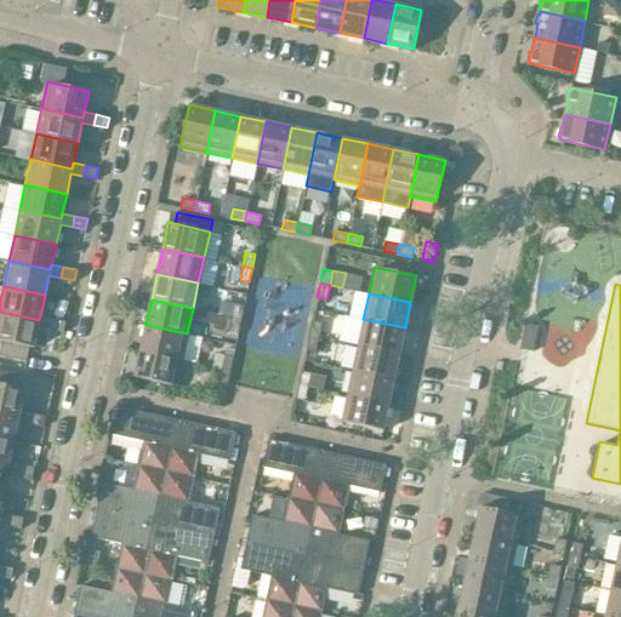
[(232,315),(234,303),(224,301),(222,313),(232,315)]
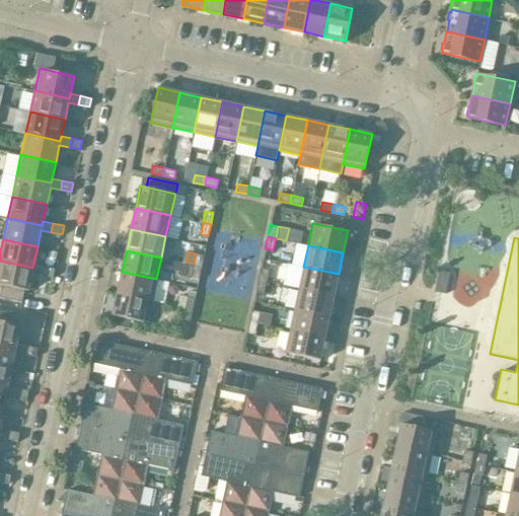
[(202,267),(204,254),(196,253),(194,264),(194,265),(202,267)]
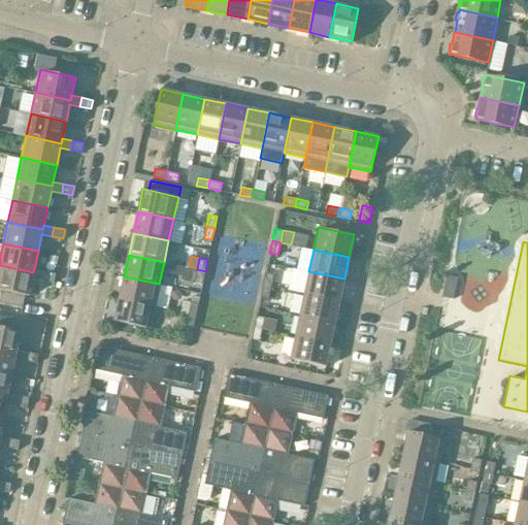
[(33,272),(0,265),(0,288),(29,295),(33,277),(43,280),(44,270),(34,268),(33,272)]
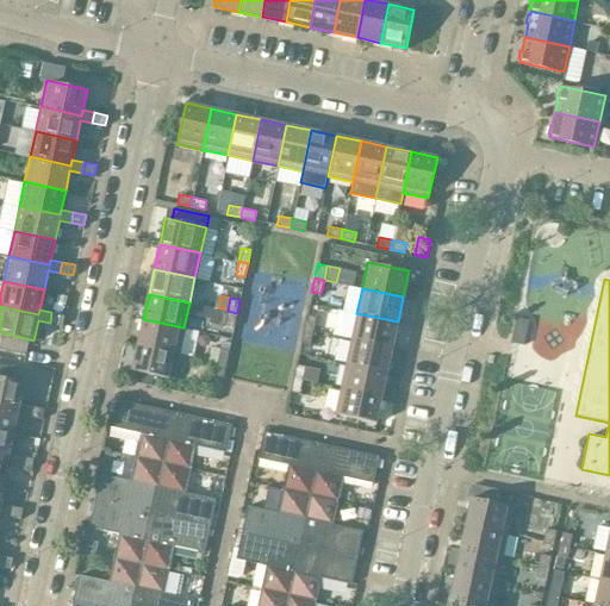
[(237,313),(228,311),(224,325),(234,326),(237,313)]
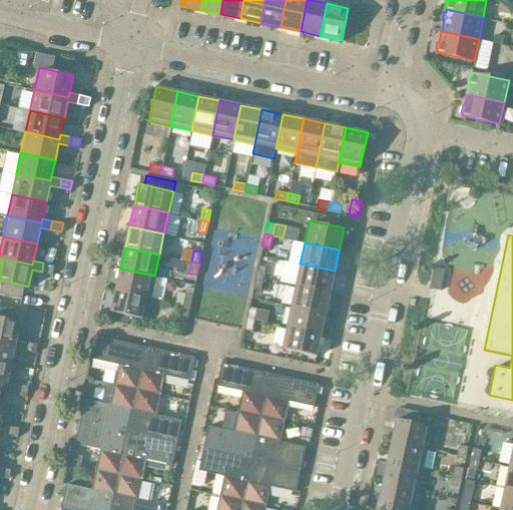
[(54,265),(43,263),(42,272),(52,274),(54,265)]
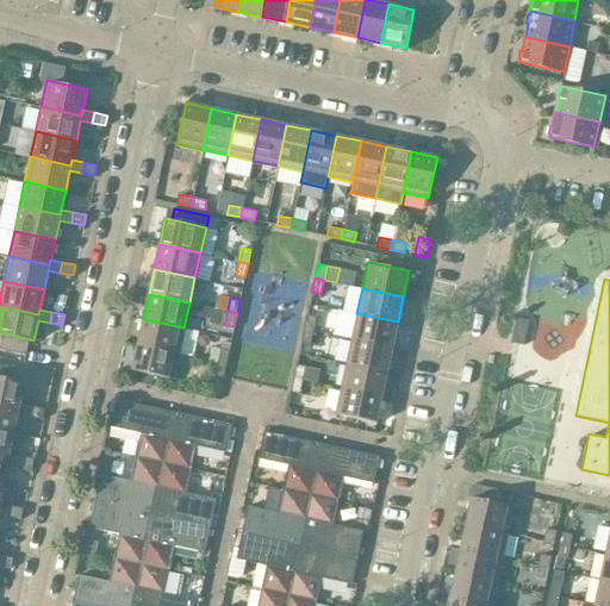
[(316,316),(306,313),(304,328),(313,330),(316,316)]
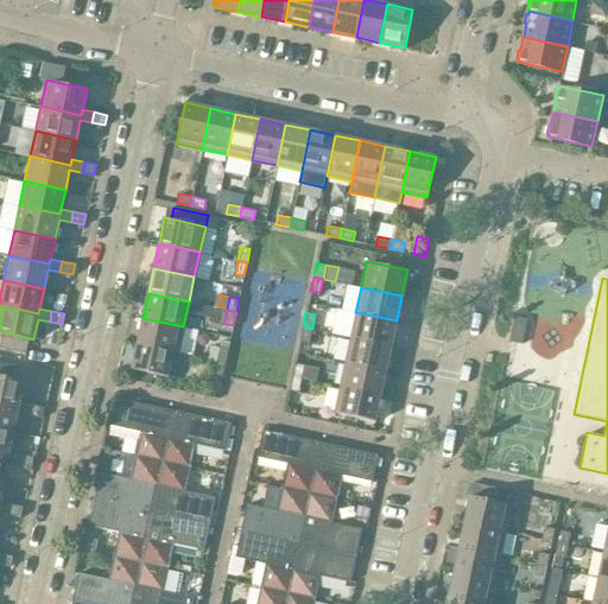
[(397,320),(355,312),(350,337),(391,345),(397,320)]
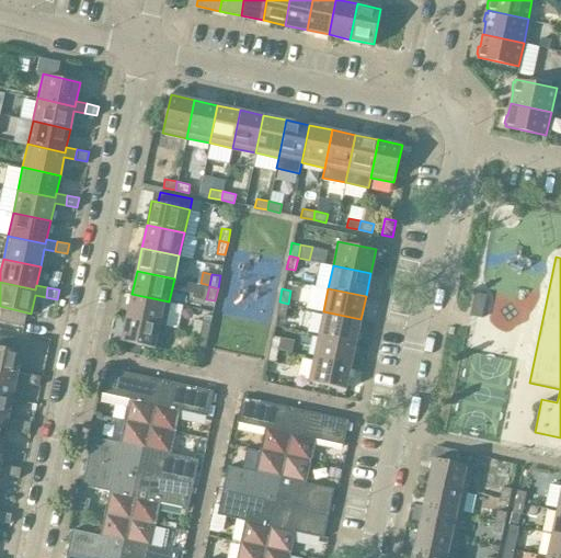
[(485,294),(474,292),(470,312),(469,314),(481,316),(485,294)]
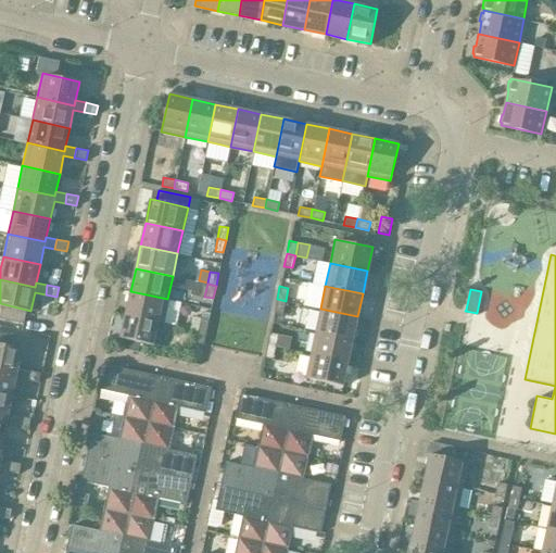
[(167,299),(130,291),(126,314),(163,322),(167,299)]
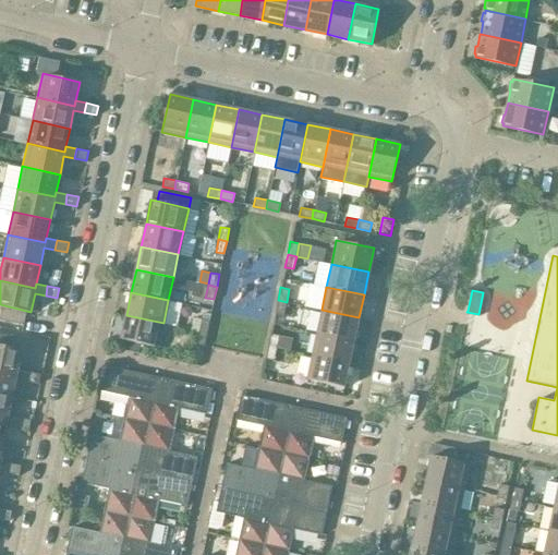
[(287,302),(278,300),(275,312),(283,314),(287,302)]
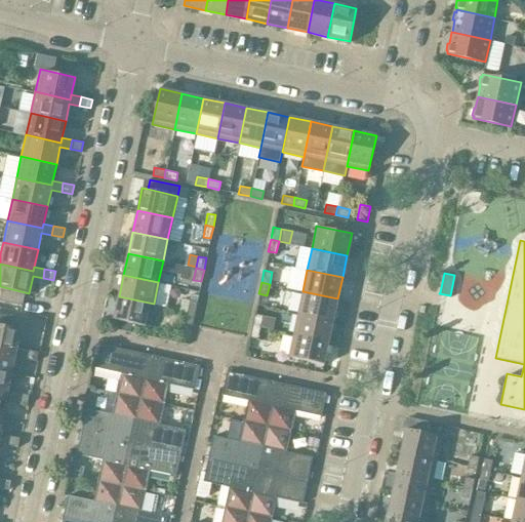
[(337,298),(303,291),(297,312),(333,320),(337,298)]
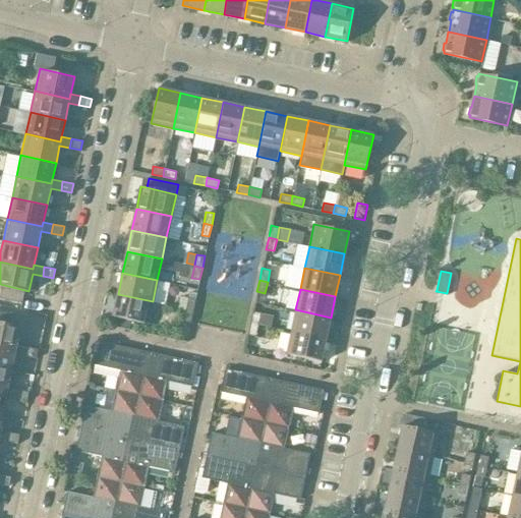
[(153,301),(118,294),(113,317),(119,318),(131,320),(148,324),(153,301)]
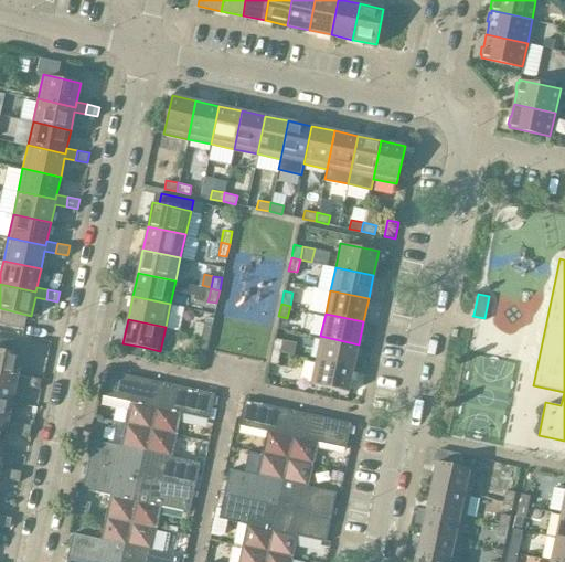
[(203,322),(201,335),(210,337),(212,324),(203,322)]
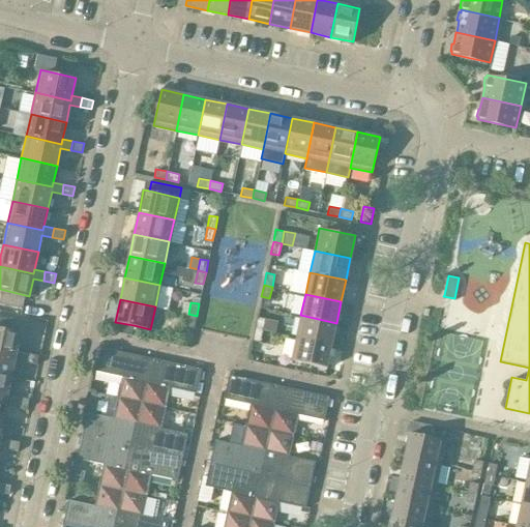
[(197,316),(188,314),(185,326),(194,327),(197,316)]
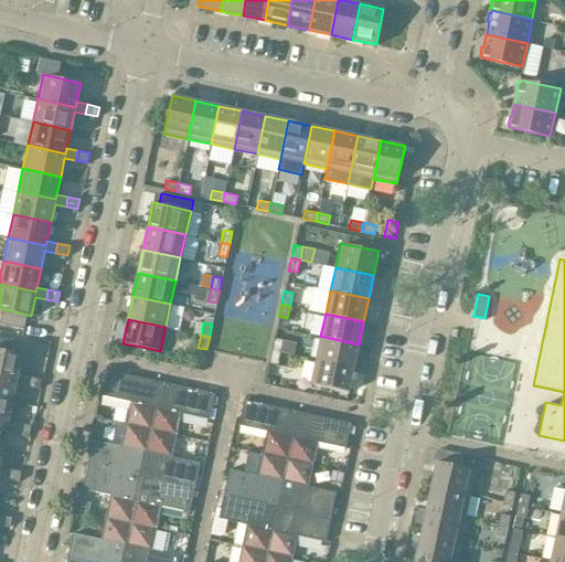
[(0,373),(18,378),(19,373),(22,354),(10,351),(12,339),(0,336),(0,373)]
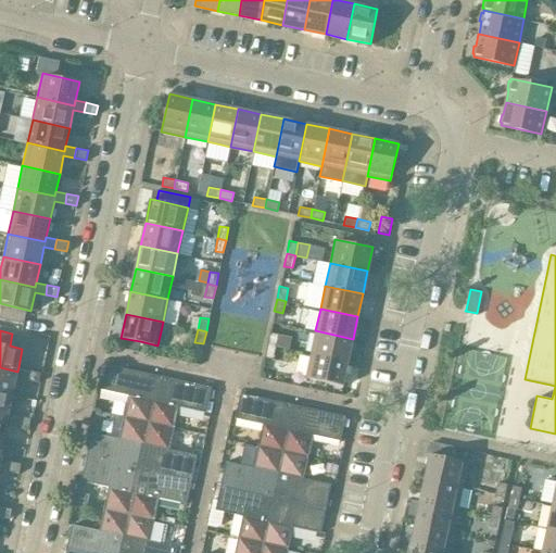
[(353,339),(315,330),(311,353),(348,362),(353,339)]
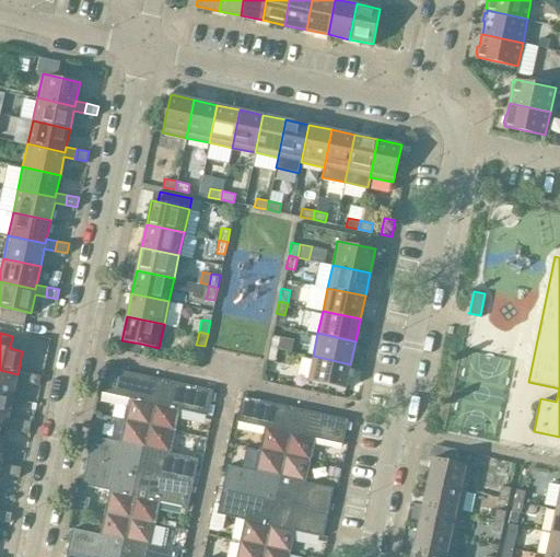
[(280,336),(271,334),(269,347),(278,349),(280,336)]
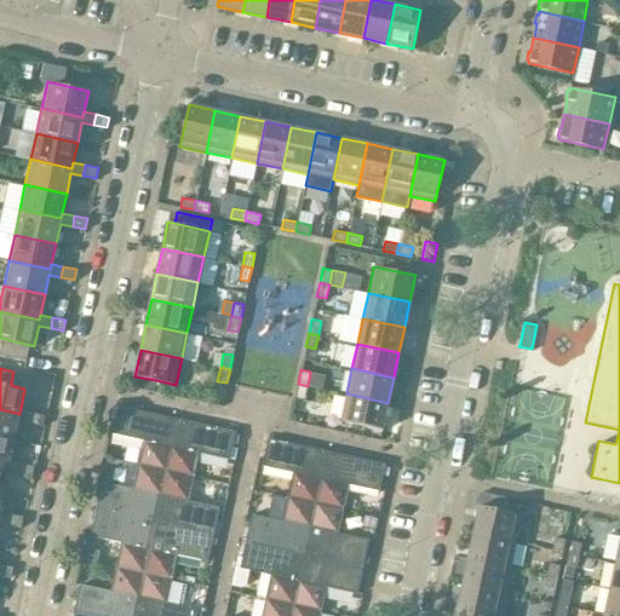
[(156,380),(142,378),(139,386),(154,390),(156,380)]
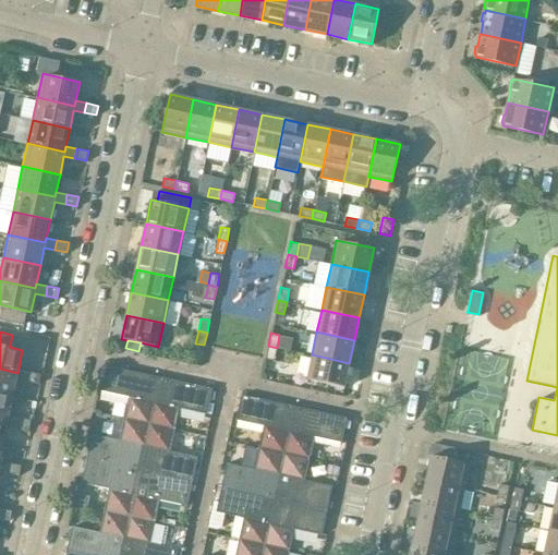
[(277,348),(268,346),(265,358),(274,360),(277,348)]
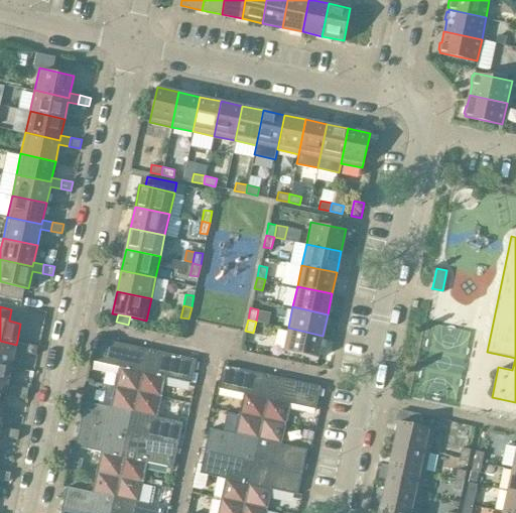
[(323,336),(288,328),(283,350),(318,357),(323,336)]
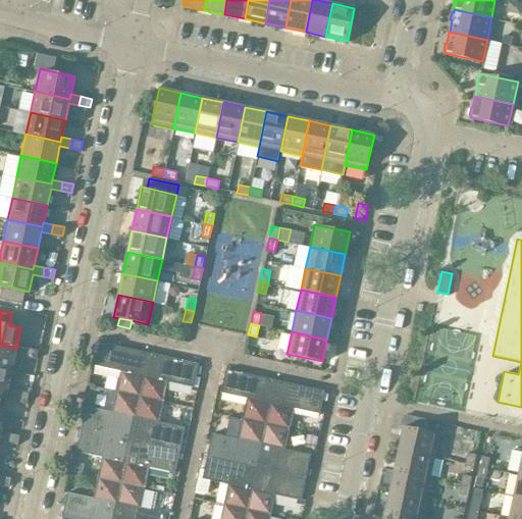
[(149,352),(100,342),(95,365),(120,370),(116,391),(140,396),(149,352)]
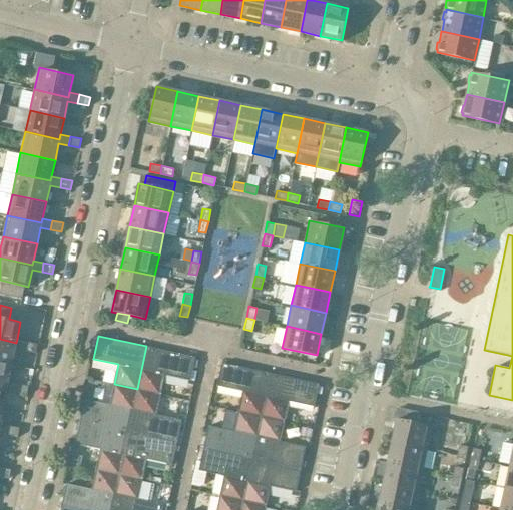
[(16,343),(0,339),(0,361),(11,364),(15,348),(25,350),(27,341),(17,339),(16,343)]
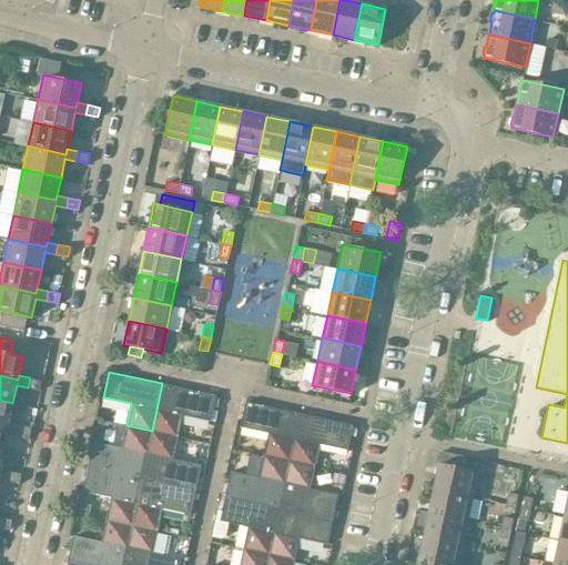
[(41,380),(30,377),(28,387),(39,390),(41,380)]
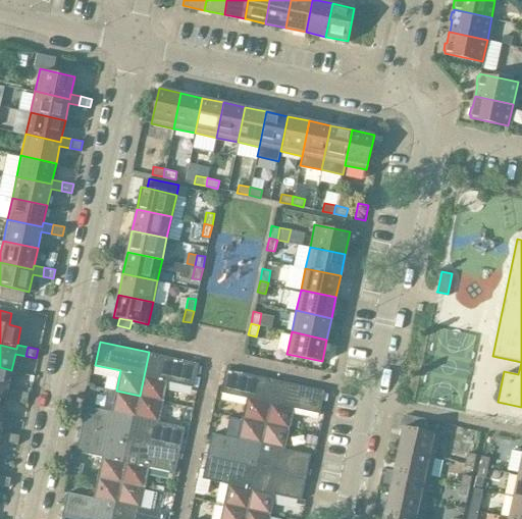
[(198,363),(149,352),(140,396),(163,401),(167,380),(194,386),(198,363)]
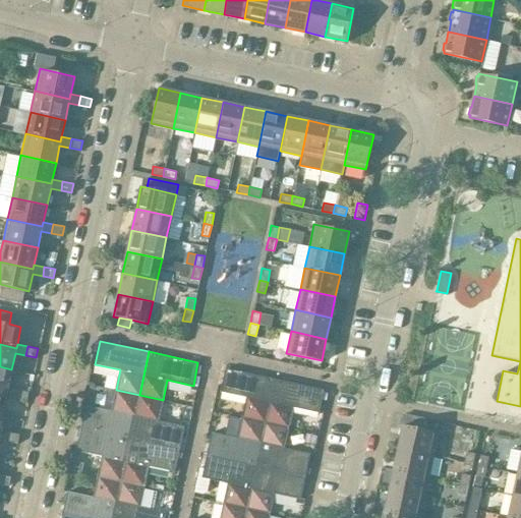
[(11,369),(0,366),(0,389),(7,391),(8,387),(11,369)]
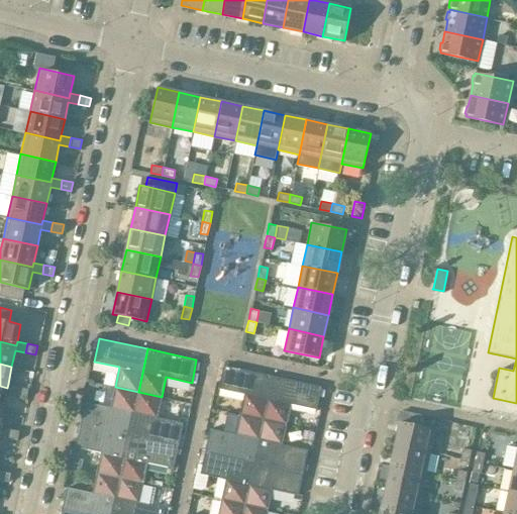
[(272,376),(223,365),(218,388),(243,394),(239,414),(263,419),(272,376)]
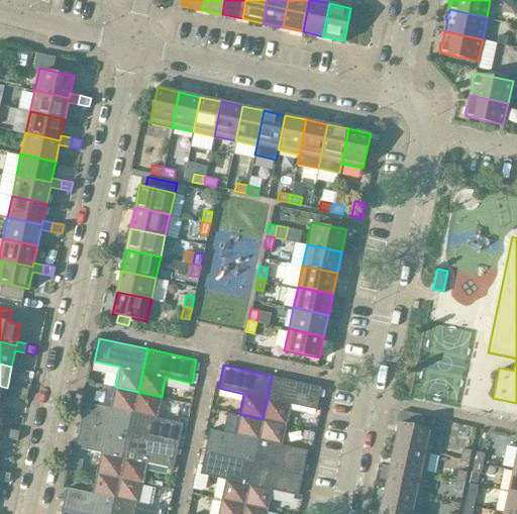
[(321,386),(272,376),(263,419),(286,424),(291,404),(316,409),(321,386)]
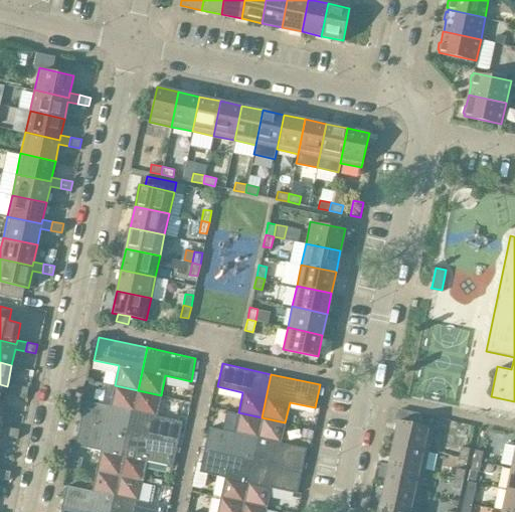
[(7,386),(0,384),(0,406),(2,407),(6,390),(16,393),(18,384),(8,382),(7,386)]
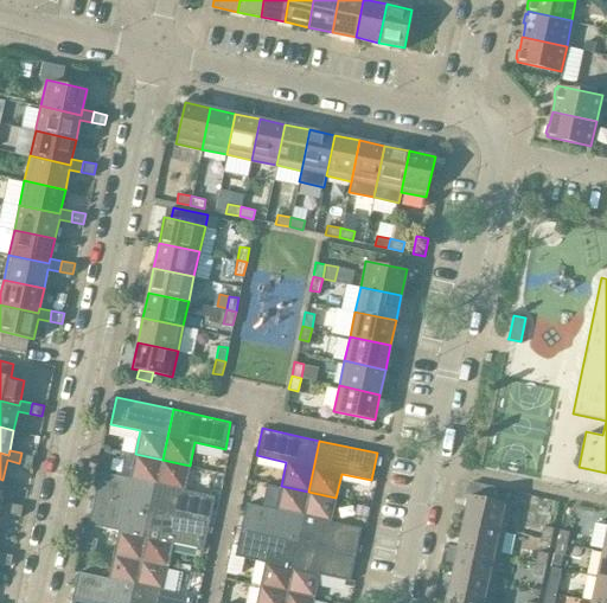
[(33,455),(21,453),(19,463),(31,466),(33,455)]
